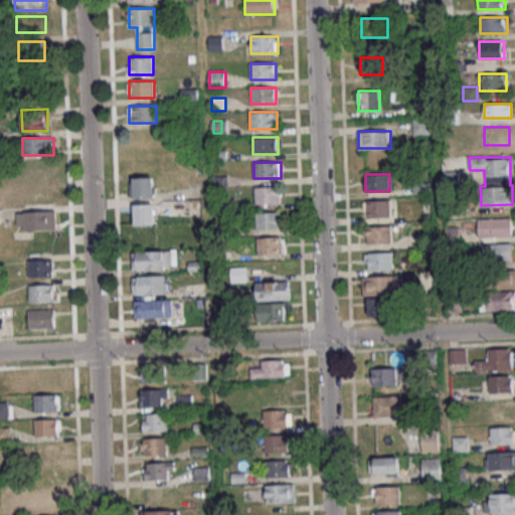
[(154,177),(134,177),(134,197),(154,197),(154,177)]
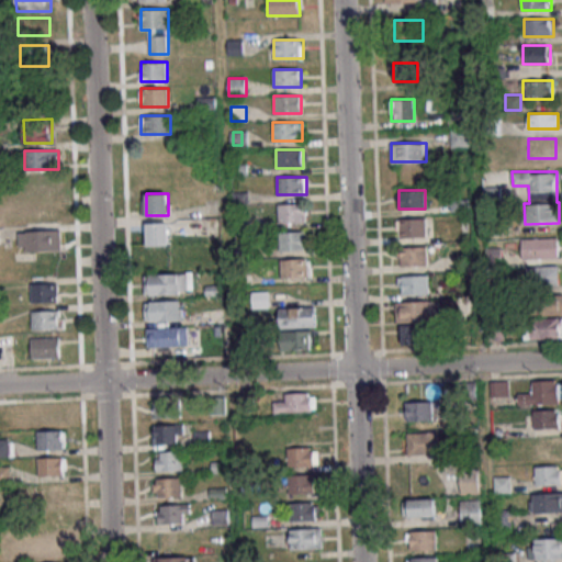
[(25,223),(59,223),(59,204),(25,204),(25,223)]
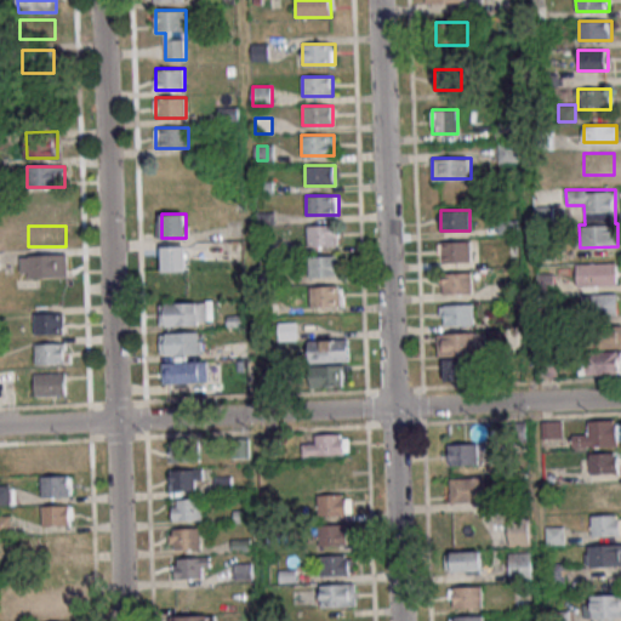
[(339,226),(308,226),(308,246),(339,246),(339,226)]
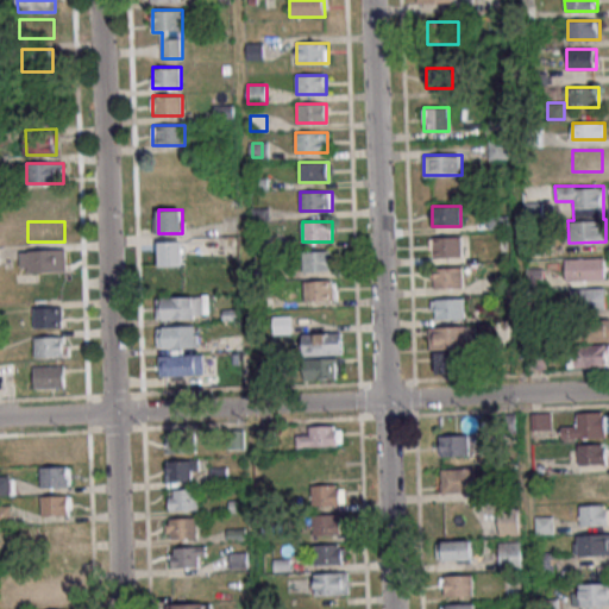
[(462,237),(429,237),(429,257),(462,257),(462,237)]
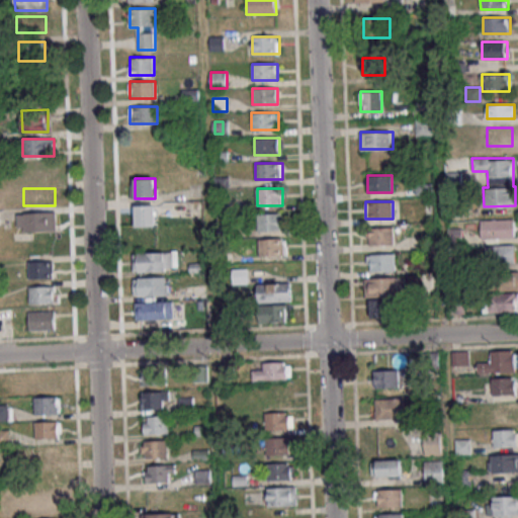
[(135,226),(155,226),(155,204),(135,204),(135,226)]
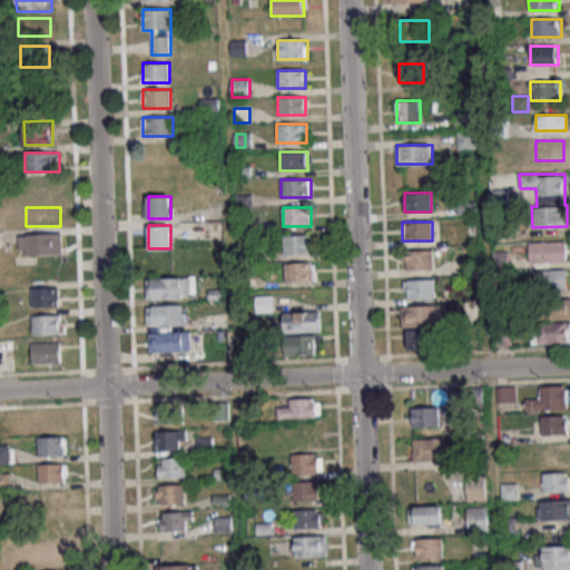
[(20,254),(61,254),(61,234),(20,234),(20,254)]
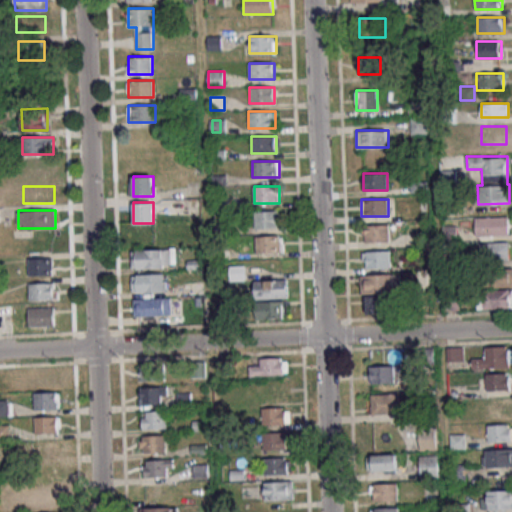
[(279,228),(279,211),(254,211),(254,228),(279,228)]
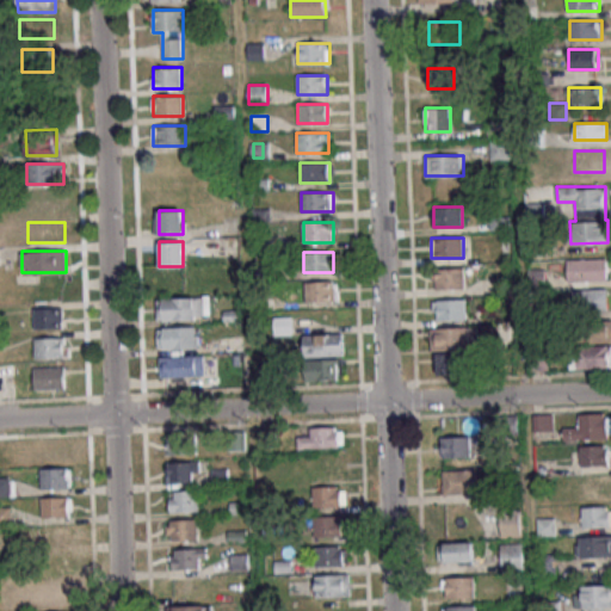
[(568,259),(568,282),(608,282),(608,259),(568,259)]
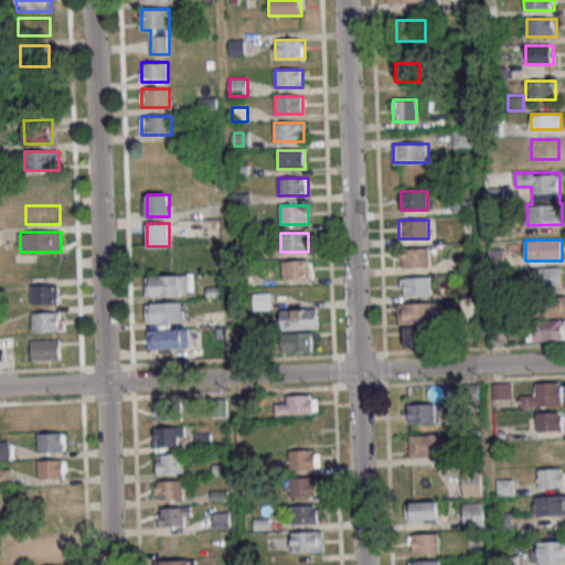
[(429,267),(429,248),(402,248),(402,267),(429,267)]
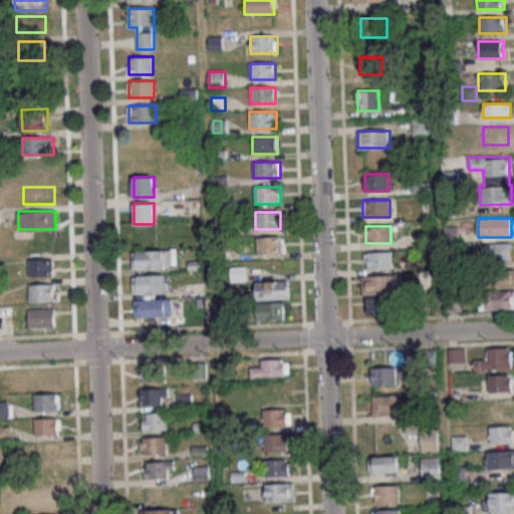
[(284,237),(258,237),(258,254),(284,254),(284,237)]
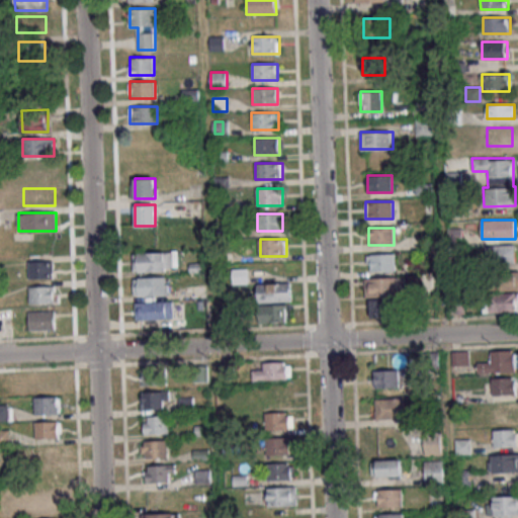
[(486,263),(515,263),(515,246),(486,246),(486,263)]
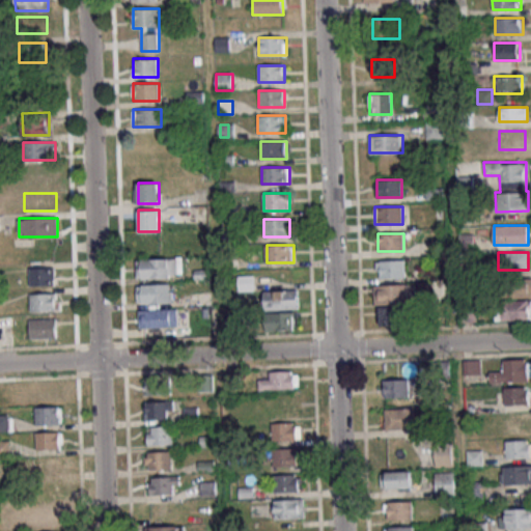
[(182,278),(182,258),(136,258),(136,278),(182,278)]
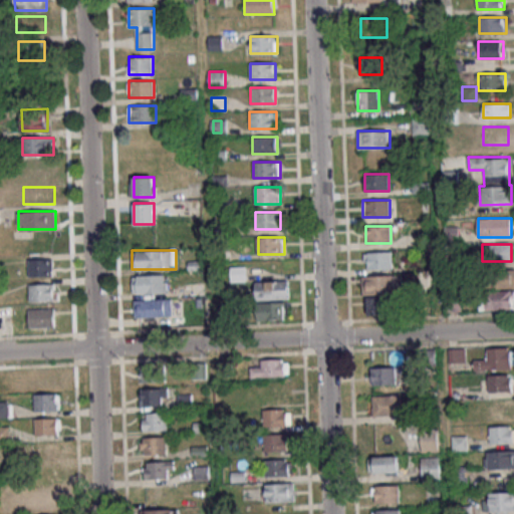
[(364,252),(364,269),(392,269),(392,252),(364,252)]
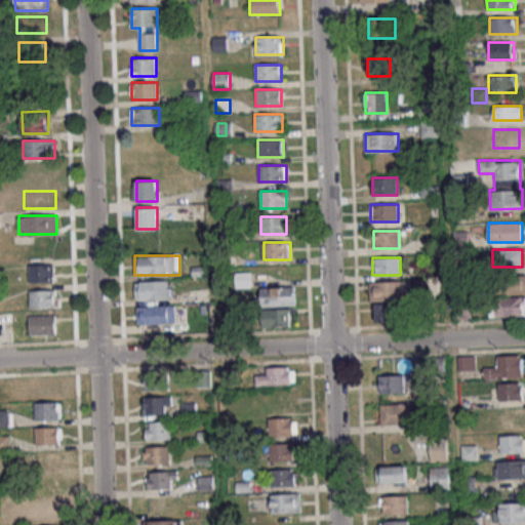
[(30,265),(30,282),(54,282),(54,265),(30,265)]
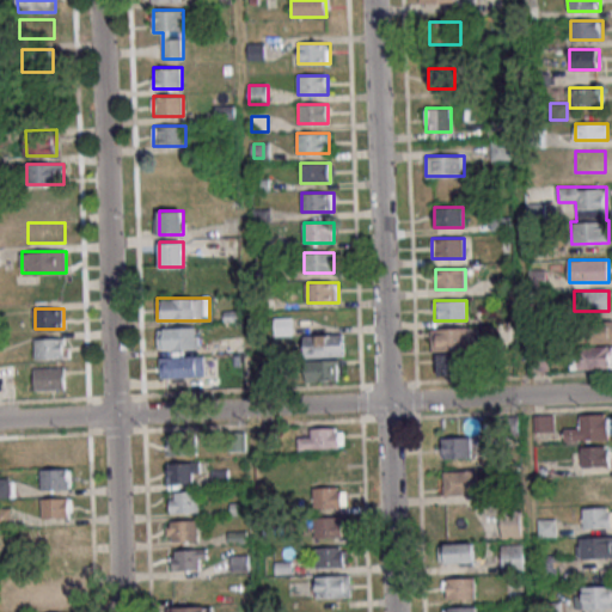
[(611,320),(575,322),(575,344),(611,343),(611,320)]
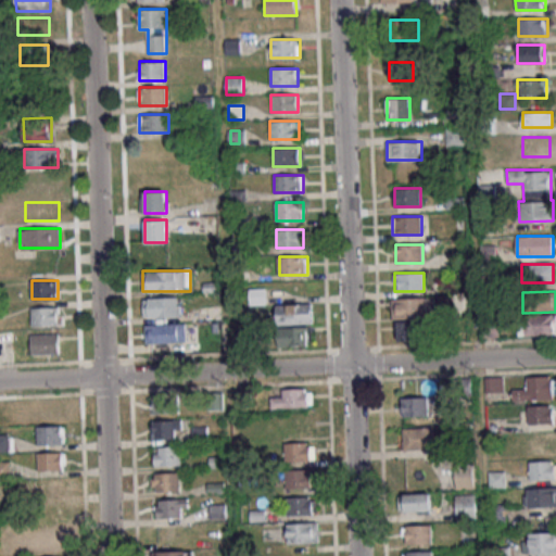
[(180,298),(144,298),(144,317),(180,317),(180,298)]
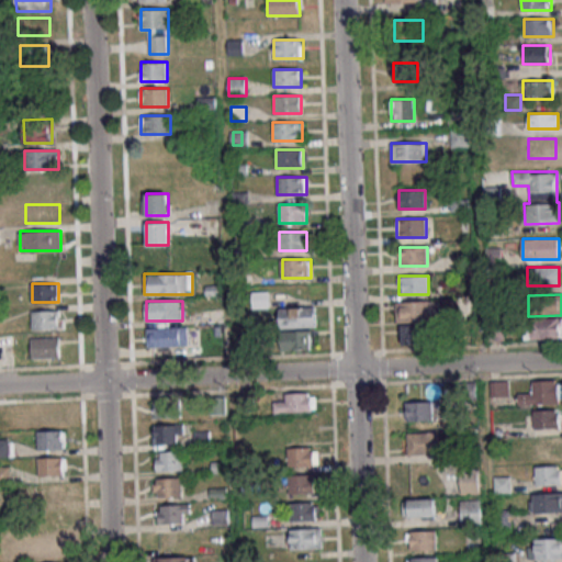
[(396,301),(396,322),(439,322),(439,301),(396,301)]
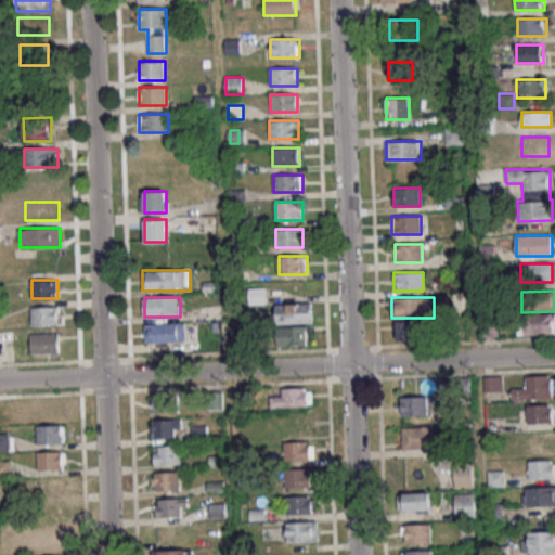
[(276,323),(311,323),(311,304),(276,304),(276,323)]
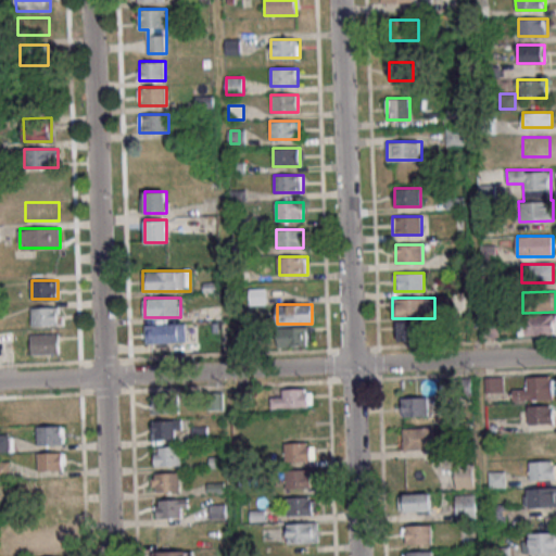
[(32,307),(32,326),(59,326),(59,307),(32,307)]
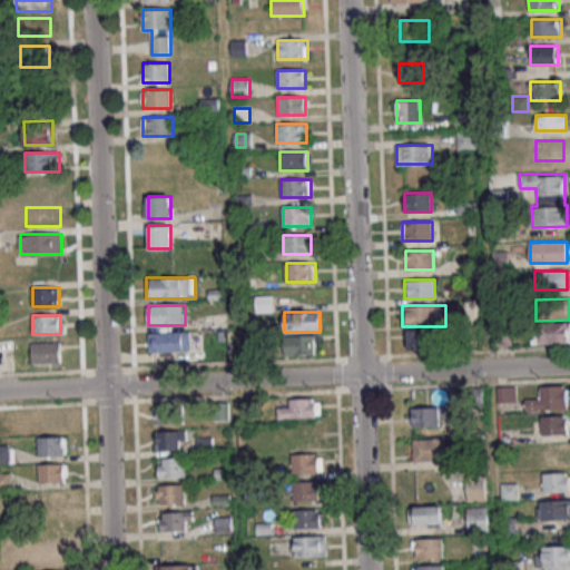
[(569,322),(533,323),(533,345),(569,344),(569,322)]
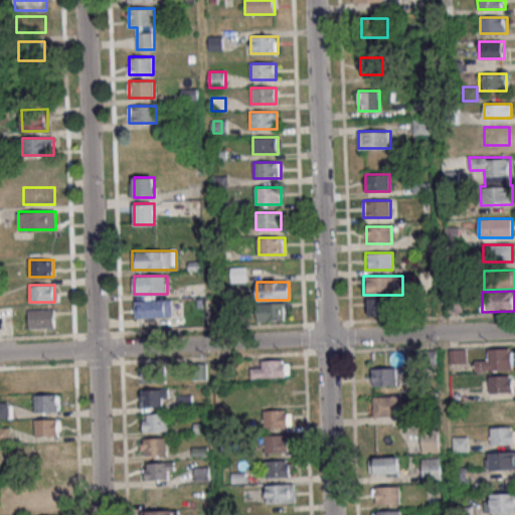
[(368,298),(368,316),(396,316),(396,298),(368,298)]
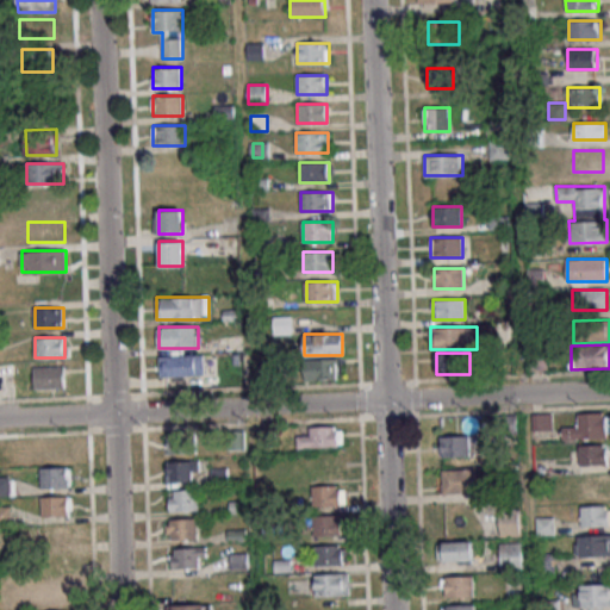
[(204,355),(160,355),(160,377),(204,377),(204,355)]
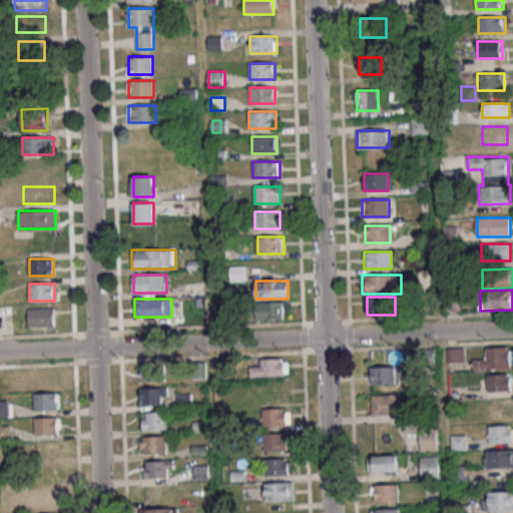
[(285,319),(285,302),(260,302),(260,319),(285,319)]
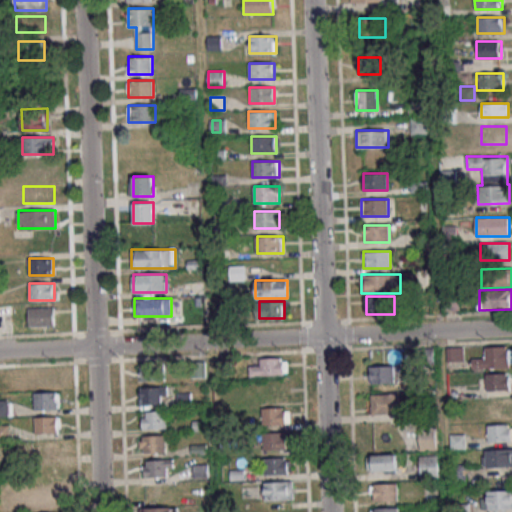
[(10,305),(0,305),(0,329),(10,330),(10,305)]
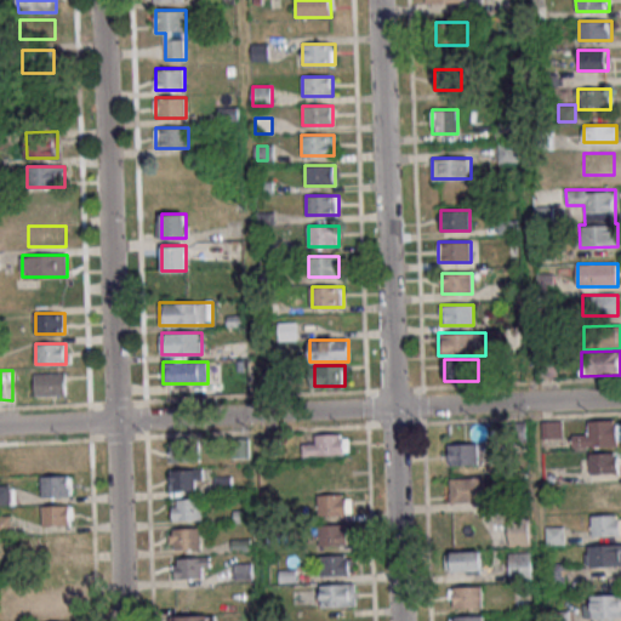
[(35,372),(35,396),(66,396),(66,372),(35,372)]
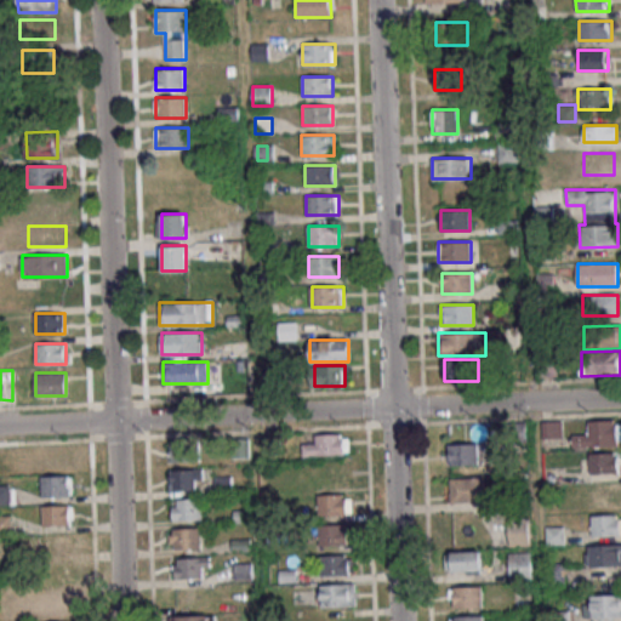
[(617,420),(587,420),(587,434),(573,434),(573,448),(617,448),(617,420)]
